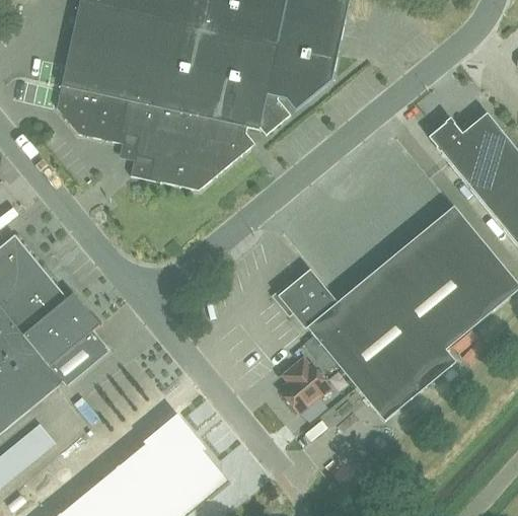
[(259,128),(264,105),(267,105),(279,121),(264,133),(265,134),(290,114),(277,97),(277,95),(285,97),(294,109),(331,78),(349,0),(78,0),(56,106),(77,133),(123,143),(120,155),(133,158),(129,174),(198,190),(253,142),(245,132),(240,131),(241,124),(259,128)]
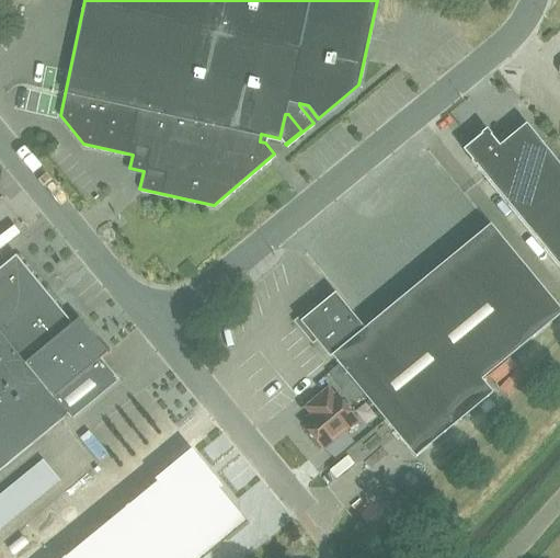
[(481,131),(463,147),(472,158),(559,264),(559,263),(559,162),(525,121),(499,143),(490,132),(486,135),(481,131)]
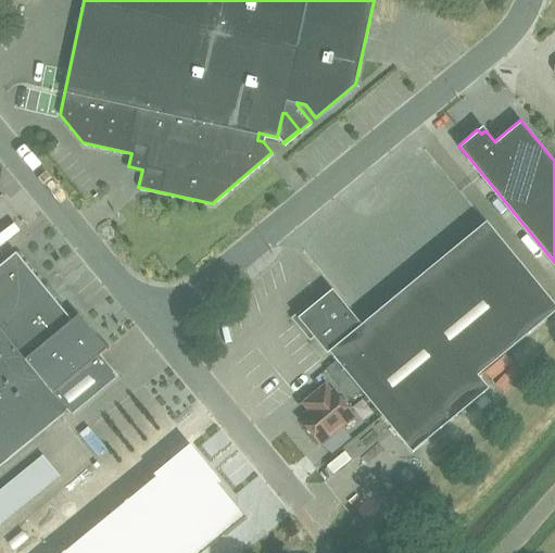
[(490,367),(526,338),(554,313),(554,298),(491,221),(364,325),(337,291),(305,316),(333,351),(333,350),(416,451),(493,387),(482,374),(490,367)]
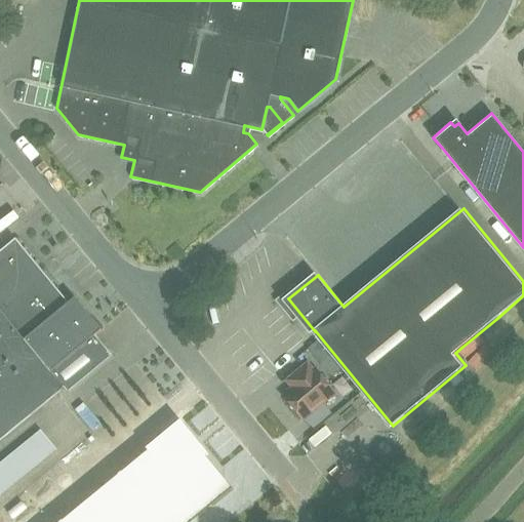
[(0,436),(63,385),(67,391),(111,354),(93,332),(99,327),(73,295),(67,299),(17,240),(10,239),(0,246),(0,436)]
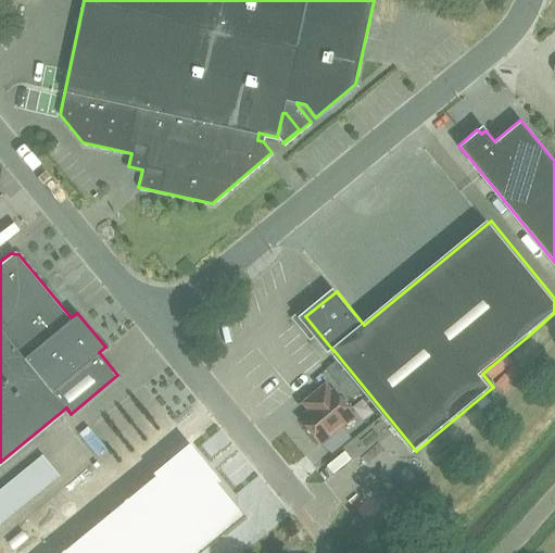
[(308,407),(298,416),(319,441),(322,439),(330,450),(349,435),(340,424),(342,422),(353,413),(332,388),(330,390),(325,382),(303,400),(308,407)]
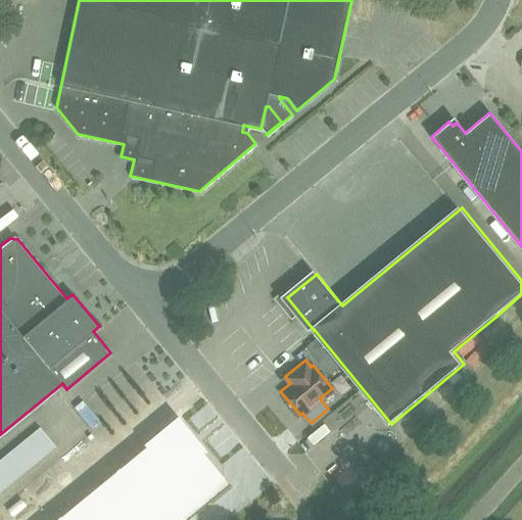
[(81,398),(74,406),(91,427),(99,421),(81,398)]
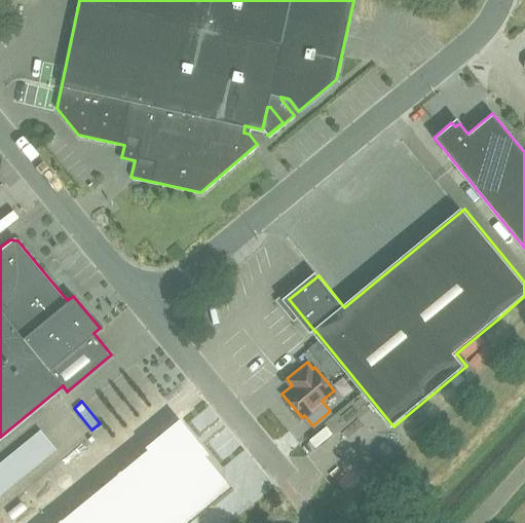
[(39,427),(0,459),(0,492),(55,447),(39,427)]
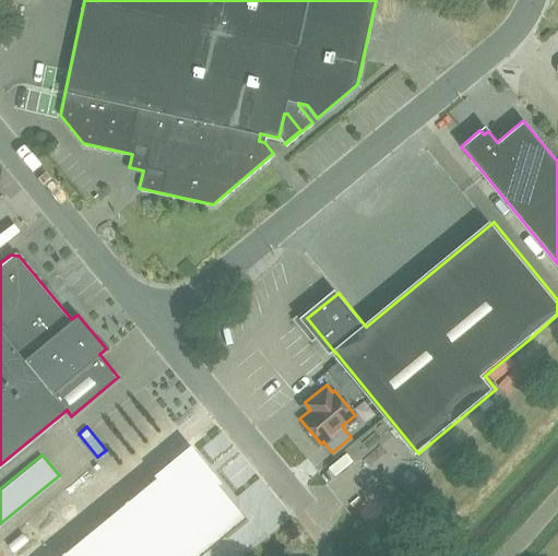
[(182,454),(119,507),(159,555),(198,555),(239,523),(182,454)]
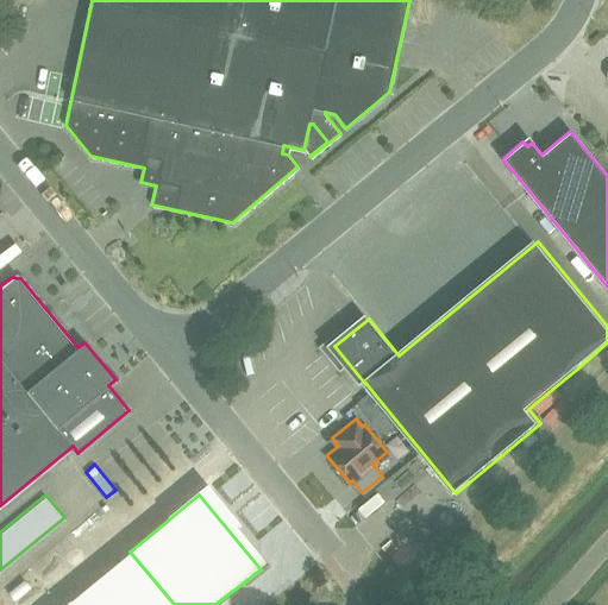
[(174,604),(130,552),(96,580),(117,604),(174,604)]
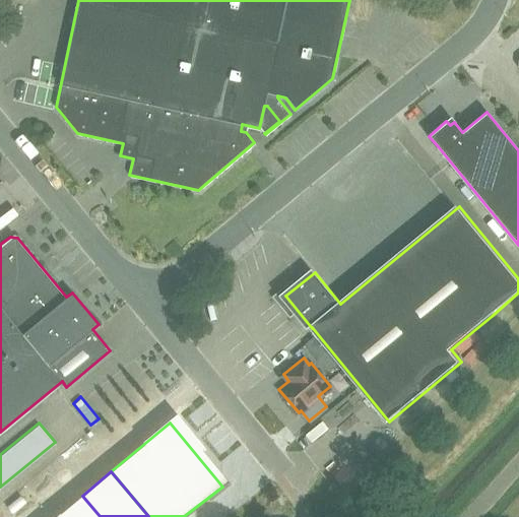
[(100,516),(82,496),(55,516),(100,516)]
